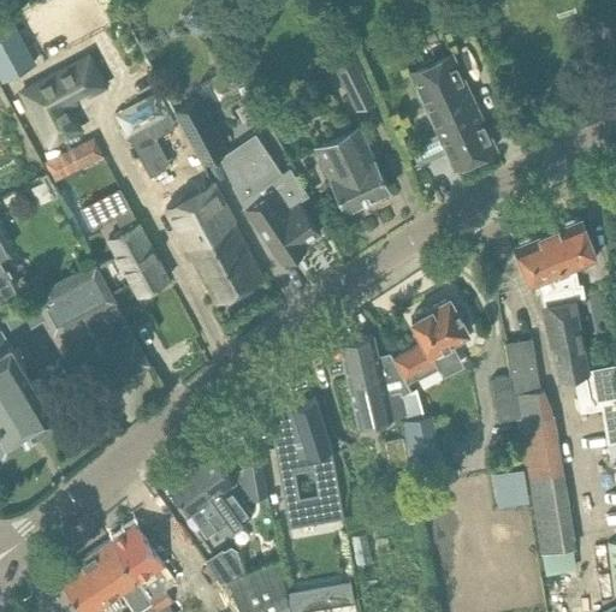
[(17,34),(0,42),(0,78),(3,83),(35,65),(17,34)]
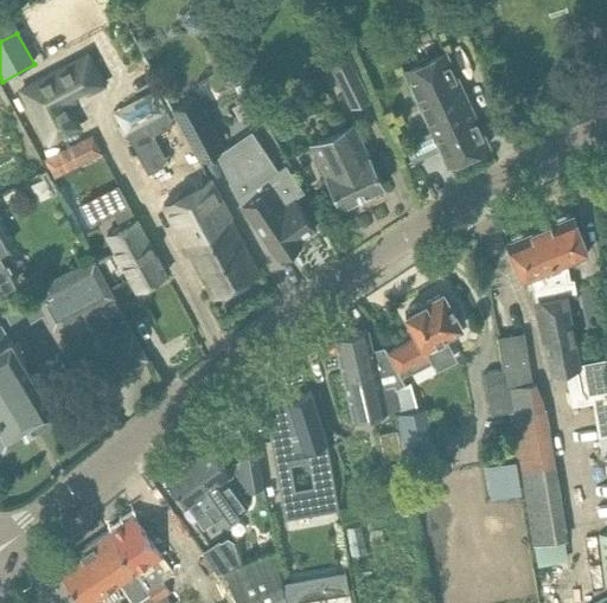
[(328,63),(332,68),(351,109),(370,100),(356,71),(360,70),(351,52),(328,63)]
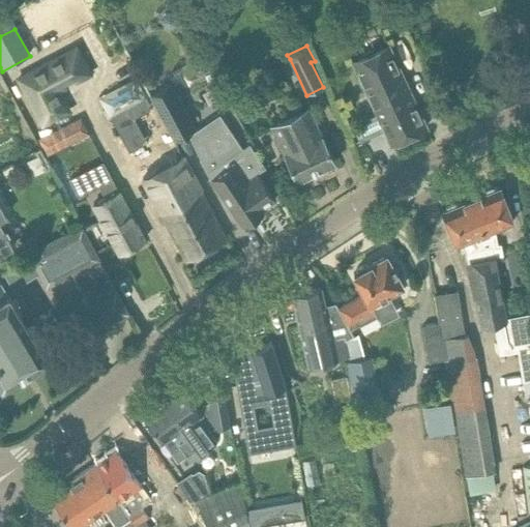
[(356,145),(384,132),(390,146),(427,129),(388,47),(352,63),(378,117),(354,128),(360,141),(355,144),(356,145)]
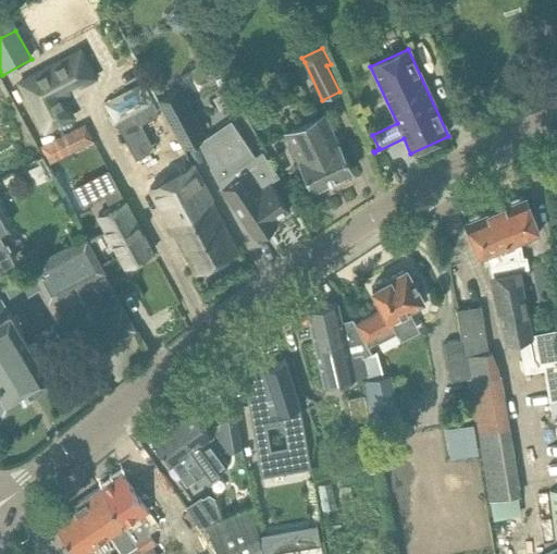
[(59,102),(78,91),(63,64),(16,88),(44,139),(71,124),(59,102)]
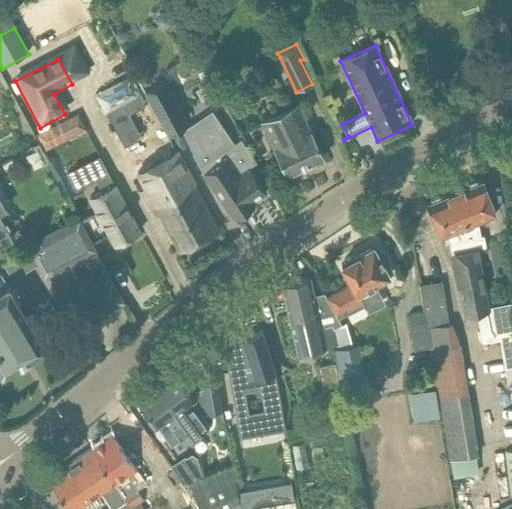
[(185,122),(164,82),(145,92),(166,132),(185,122)]
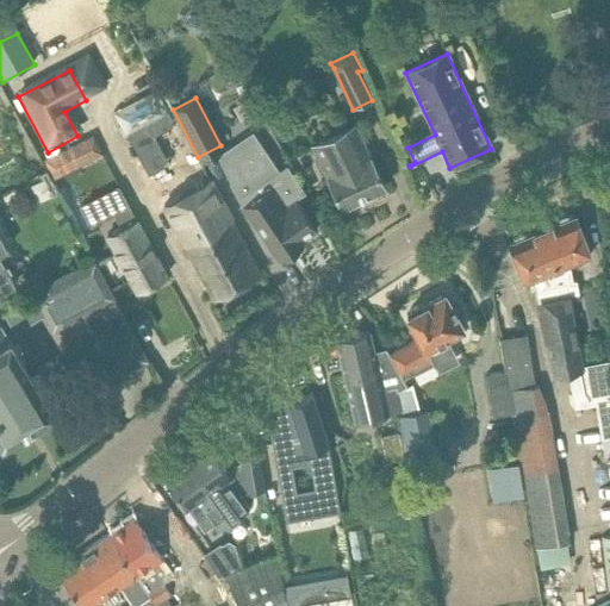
[(156,122),(145,100),(116,116),(126,137),(156,122)]
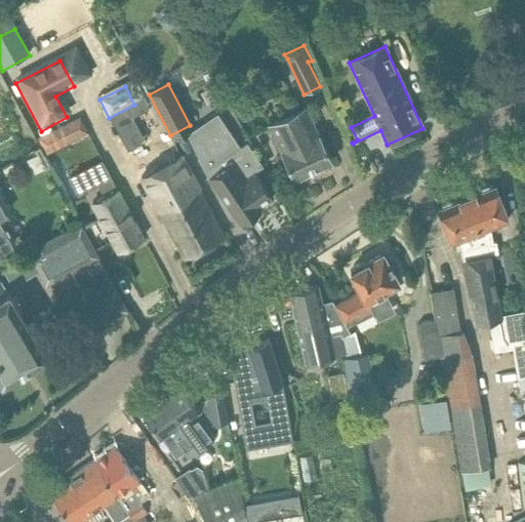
[(331,163),(322,145),(305,109),(268,126),(294,182),(331,163)]
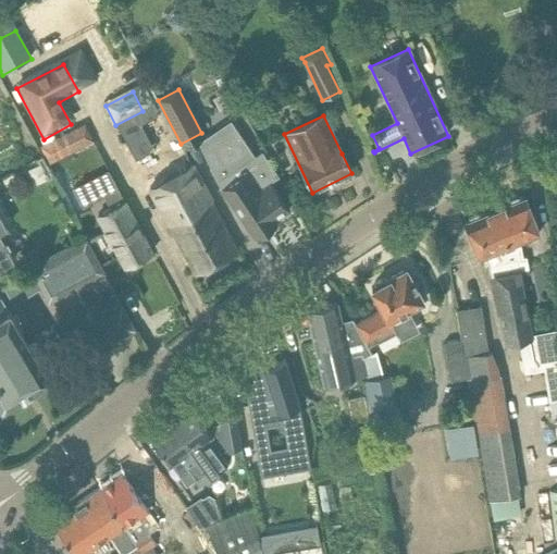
[(289,212),(271,185),(280,180),(262,155),(256,159),(231,123),(198,144),(221,191),(220,191),(254,241),(259,236),(265,239),(274,233),(274,226),(276,224),(275,222),(289,212)]
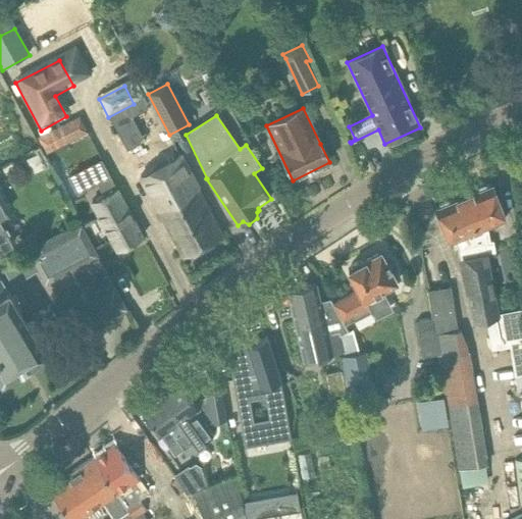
[(59,128),(49,135),(56,151),(67,146),(59,128)]
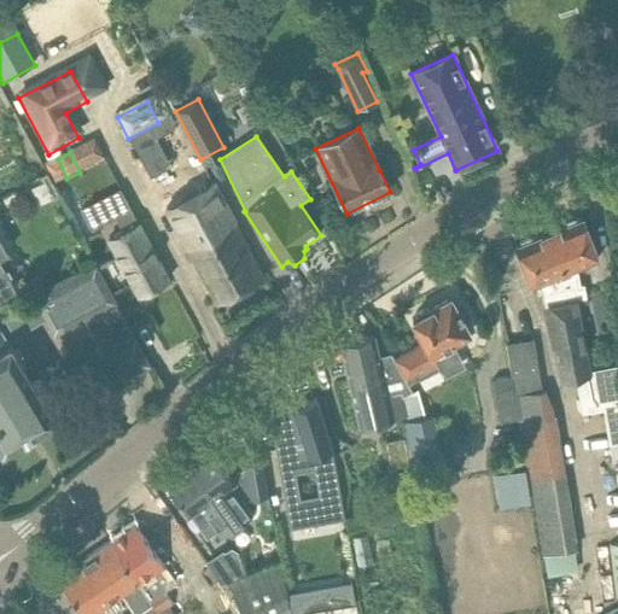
[(46,175),(41,179),(53,202),(59,198),(46,175)]
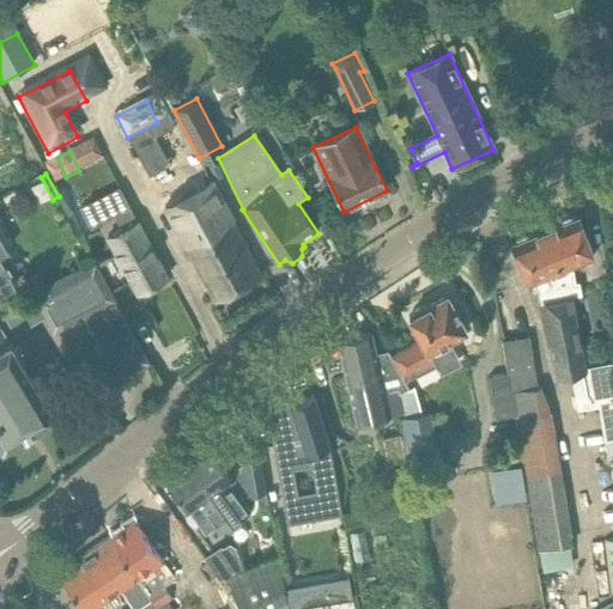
[(261,278),(212,184),(165,209),(216,302),(261,278)]
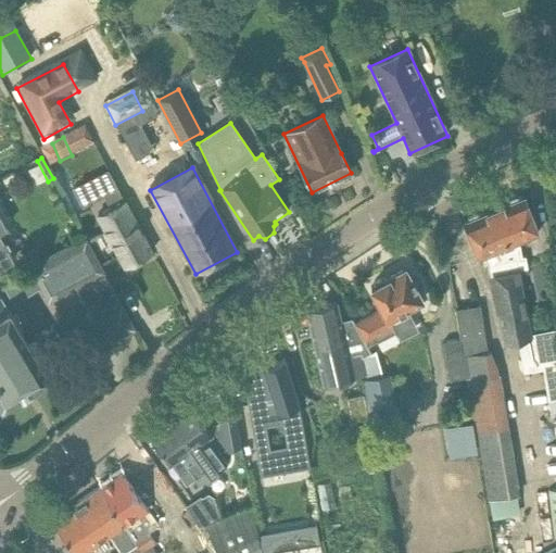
[(152,253),(108,173),(84,186),(80,179),(64,189),(76,212),(104,198),(111,210),(98,217),(125,268),(152,253)]
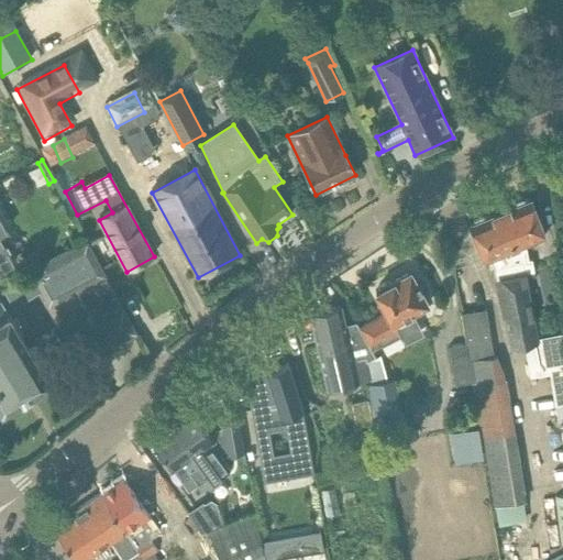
[(520,248),(527,285),(543,282),(539,261),(527,263),(523,246),(545,238),(530,201),(500,213),(517,250),(520,248)]
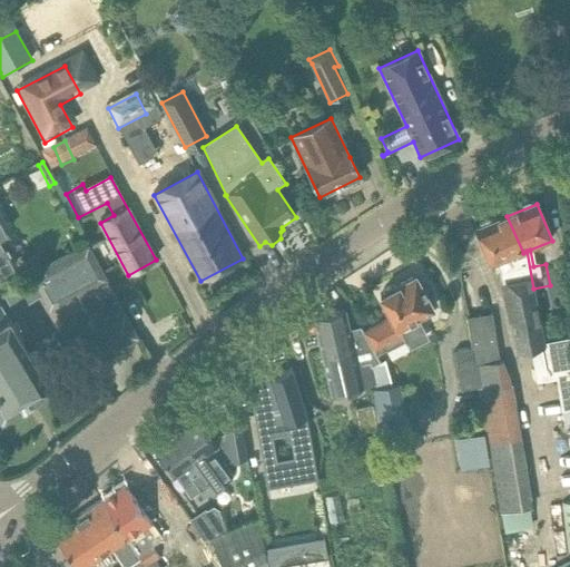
[(478,228),(475,230),(484,250),(491,266),(497,264),(498,267),(500,270),(501,273),(510,321),(511,320),(517,352),(531,350),(537,383),(556,380),(561,411),(569,410),(569,338),(543,343),(532,289),(533,289),(527,251),(523,253),(507,216),(493,222),(488,220),(481,223),(478,228)]
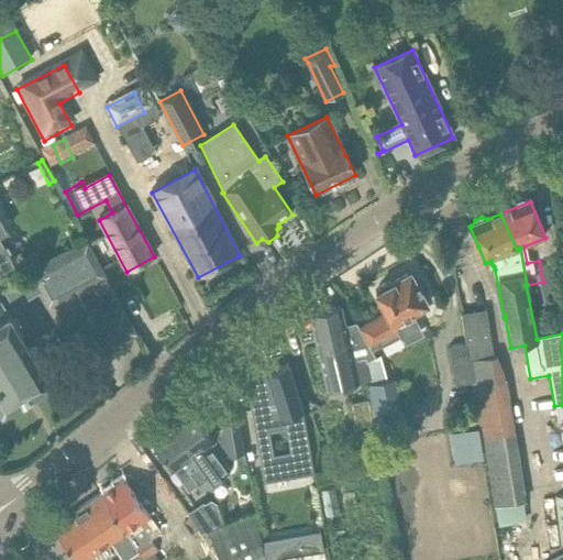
[(0,272),(11,266),(6,254),(13,250),(0,222),(0,272)]
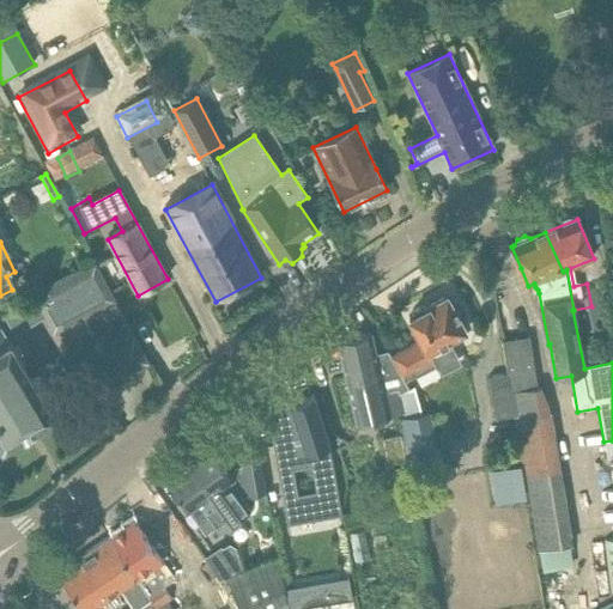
[(104,355),(120,347),(133,340),(93,266),(34,298),(35,300),(20,309),(31,327),(46,318),(54,334),(84,317),(104,355)]
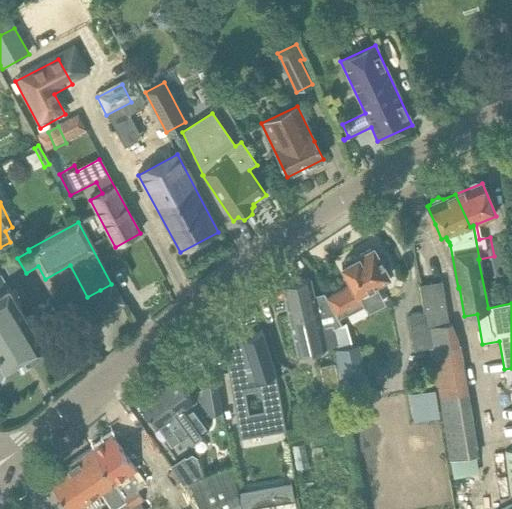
[(351,285),(327,299),(335,315),(339,320),(351,313),(356,316),(366,310),(366,306),(367,305),(361,294),(379,285),(389,279),(382,267),(373,249),(355,259),(352,258),(344,262),(343,265),(341,266),(351,285)]
